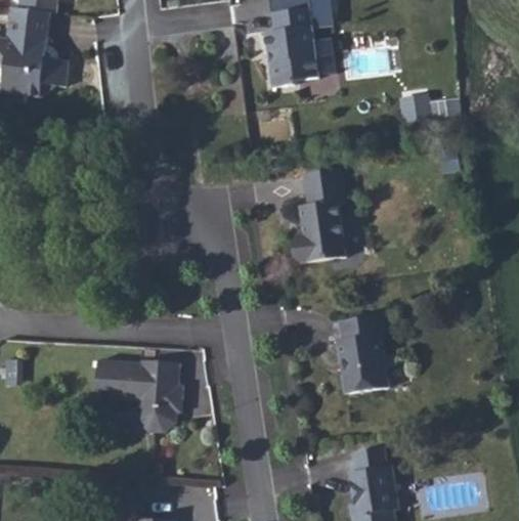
[(16,0),(15,7),(47,10),(53,11),(54,0),(16,0)]
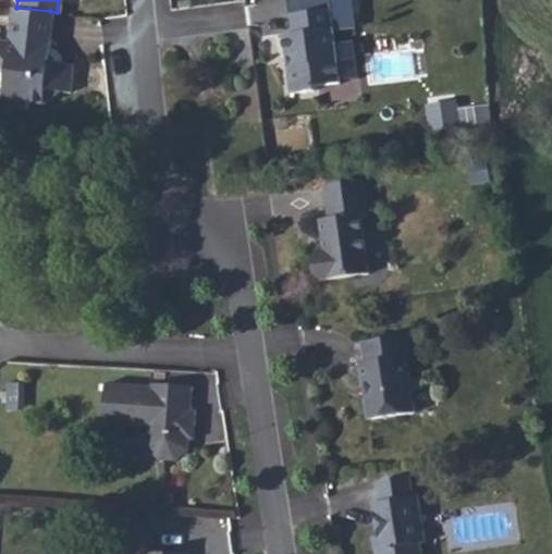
[(16,8),(10,7),(5,40),(0,39),(0,76),(1,77),(0,87),(0,103),(23,107),(24,99),(39,101),(54,88),(66,90),(70,62),(58,61),(52,60),(46,51),(46,46),(50,11),(16,8)]
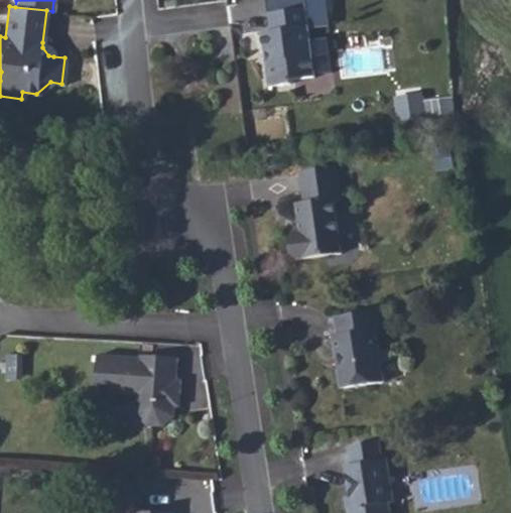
[(311,75),(302,6),(265,11),(267,29),(258,30),(260,48),(263,48),(265,60),(262,63),(265,85),(287,82),(289,79),(311,75)]
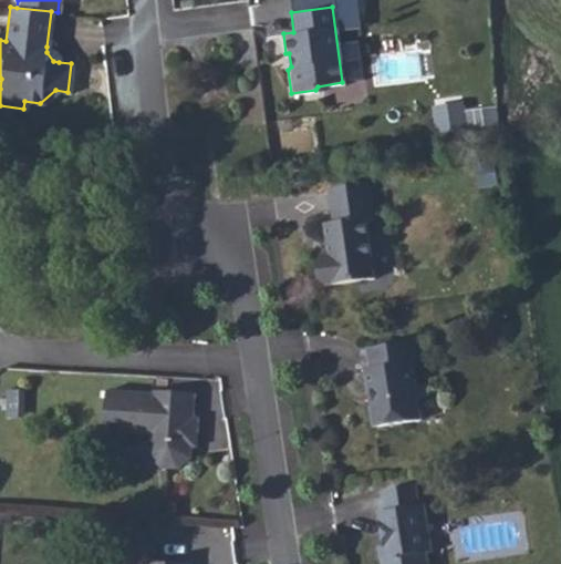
[(52,48),(47,47),(47,52),(53,61),(59,62),(60,57),(52,48)]
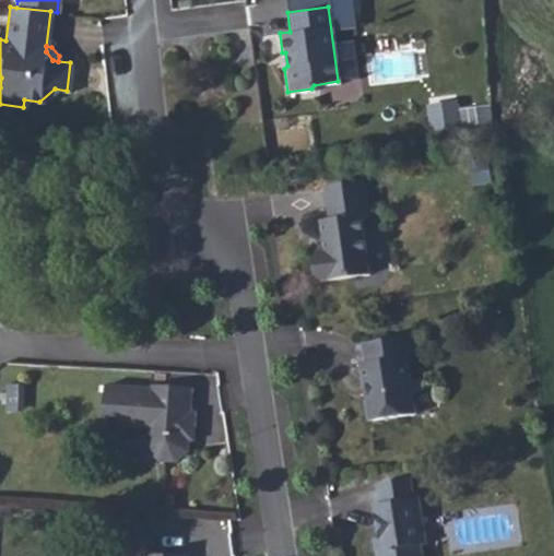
[(452,105),(420,108),(422,129),(455,127),(452,105)]
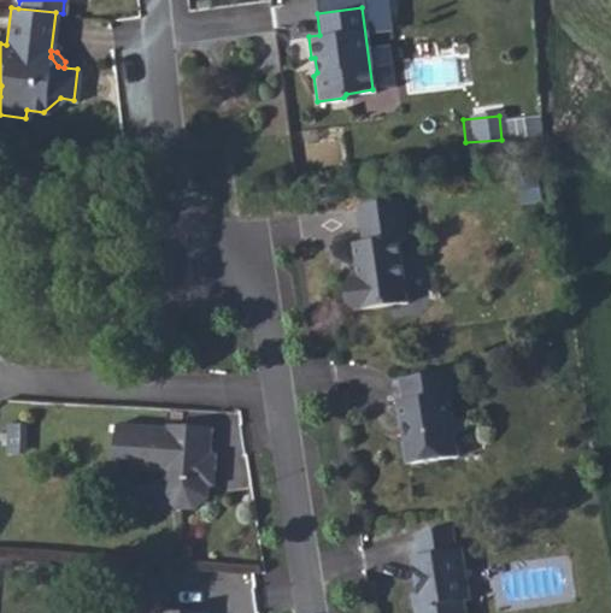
[(534,174),(516,176),(520,200),(538,198),(534,174)]
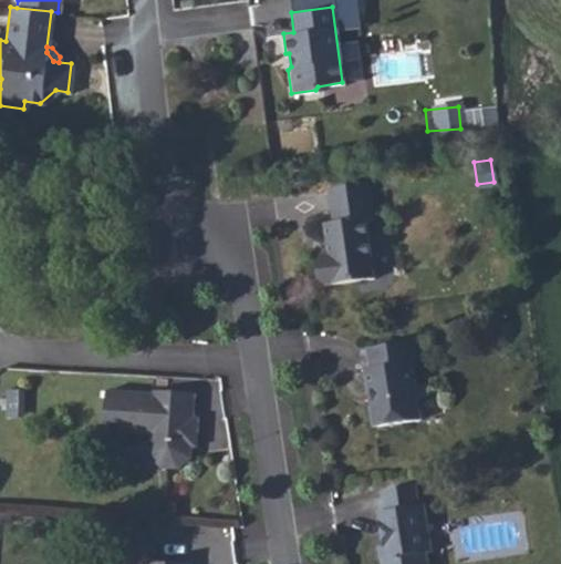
[(371,216),(365,181),(325,186),(331,221),(322,222),(324,242),(326,253),(321,253),(318,254),(313,259),(315,277),(322,283),(371,276),(363,217),(371,216)]
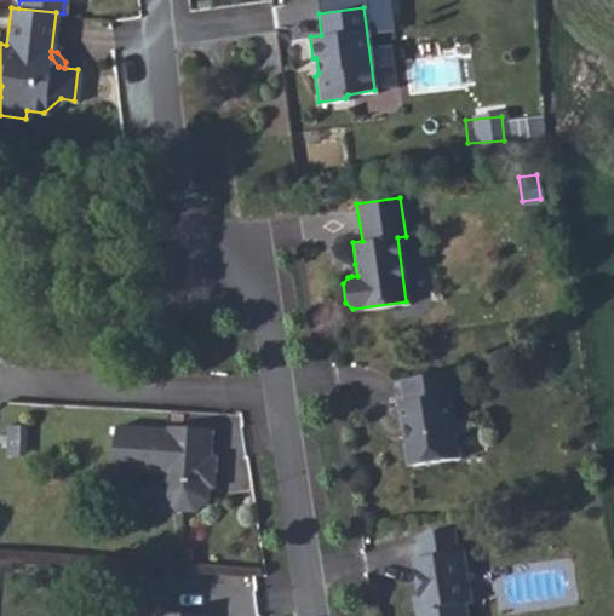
[(451,393),(448,370),(397,378),(400,399),(395,401),(399,422),(403,422),(406,436),(401,442),(405,464),(457,455),(447,393),(451,393)]
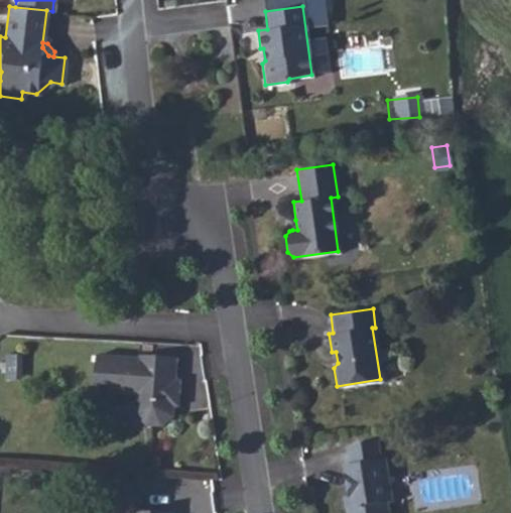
[(177,378),(172,378),(174,356),(145,354),(145,357),(95,353),(92,390),(134,393),(133,411),(143,423),(158,424),(170,414),(172,404),(172,390),(176,391),(177,378)]
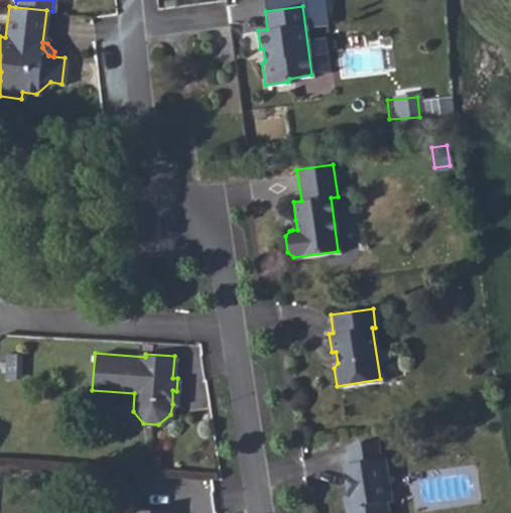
[(378,458),(375,439),(345,443),(348,463),(343,463),(348,495),(349,504),(344,505),(345,512),(386,512),(384,500),(389,499),(383,463),(379,463),(378,458)]
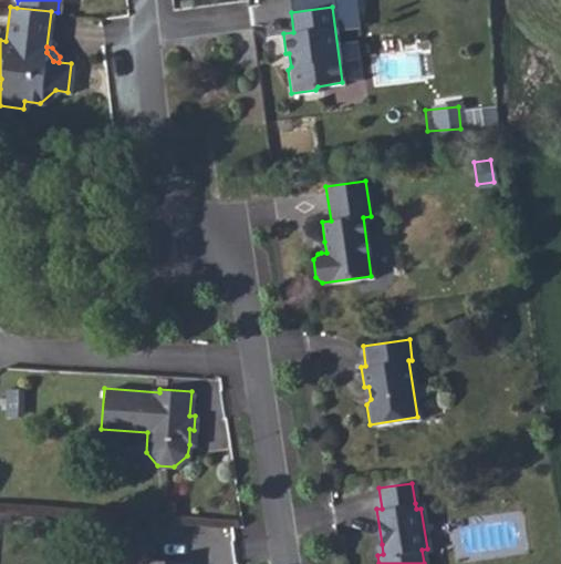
[(132,554),(133,535),(106,533),(105,552),(132,554)]
